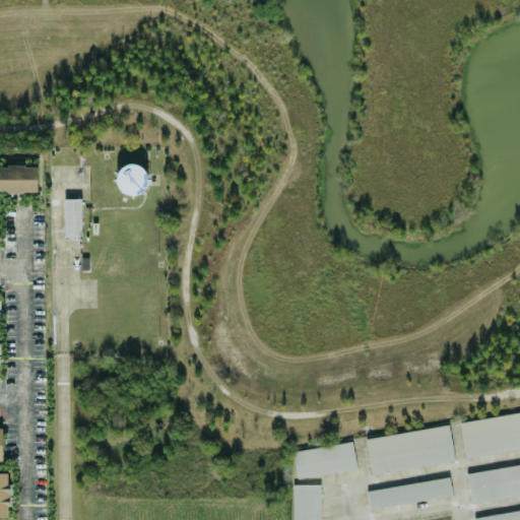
[(0,166),(0,192),(37,192),(37,166),(0,166)]
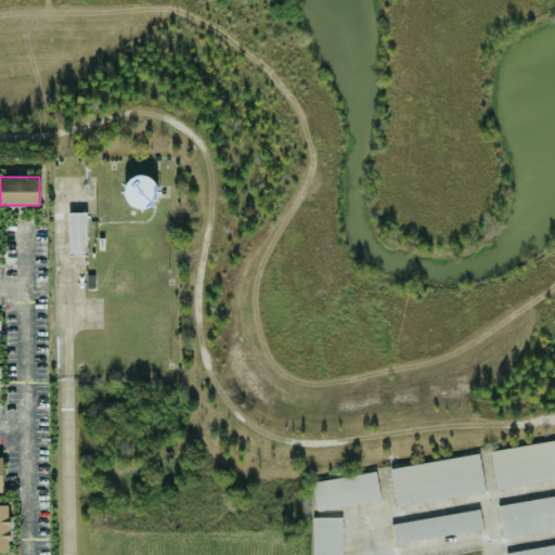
[(68,255),(87,255),(86,213),(67,213),(68,255)]
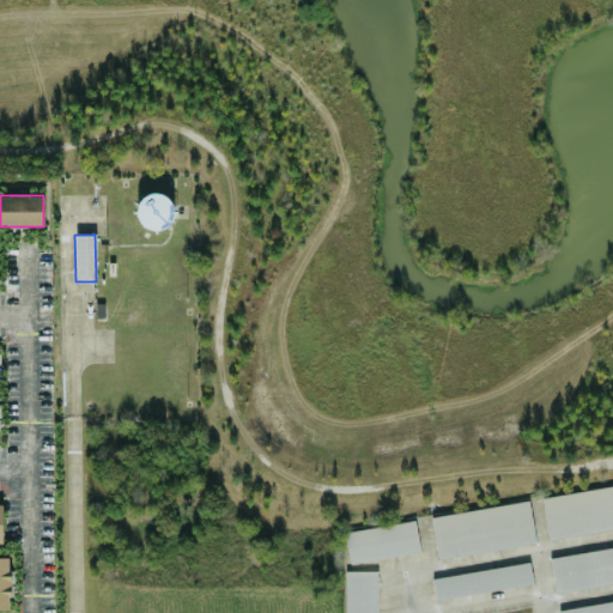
[(541,497),(612,484),(612,529),(548,541),(541,497)]
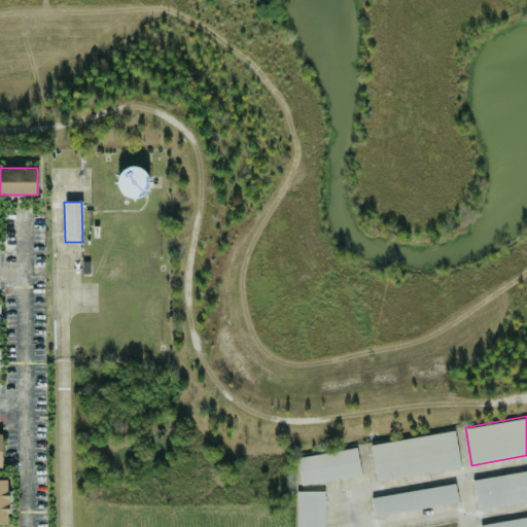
[(371,446),(453,429),(460,466),(377,482),(371,446)]
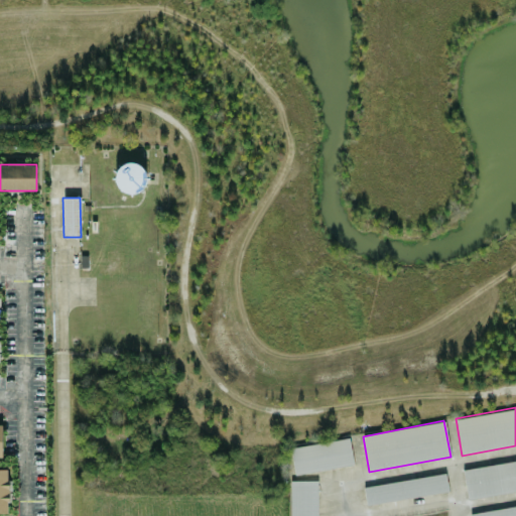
[(294,476),(289,450),(348,439),(353,465),(294,476)]
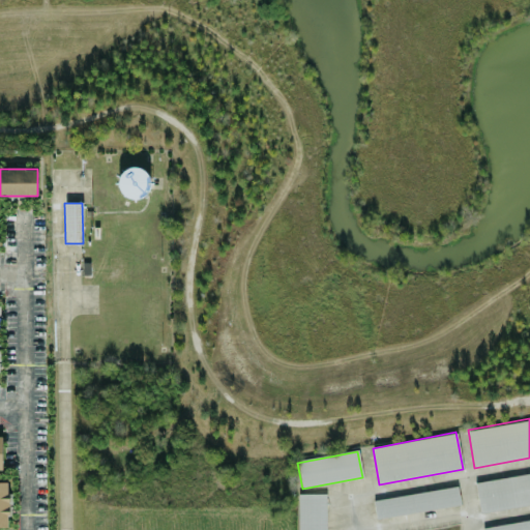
[(474,483),(529,473),(529,504),(480,513),(474,483)]
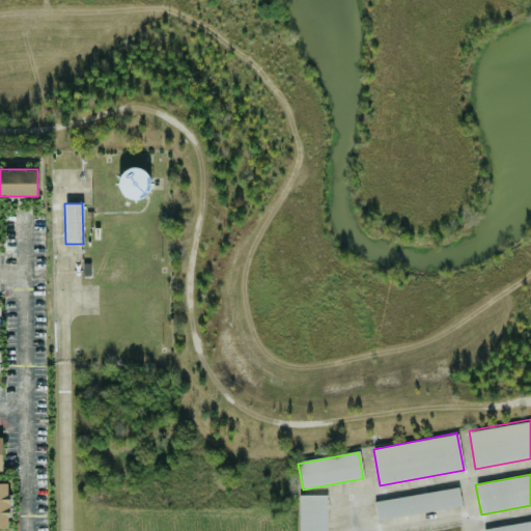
[(0,528),(7,528),(8,483),(0,482),(0,528)]
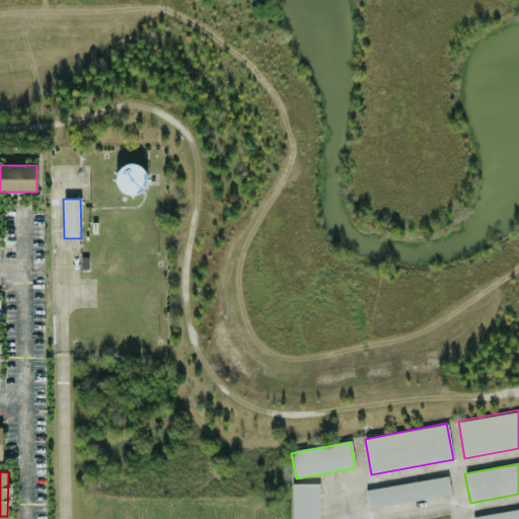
[(365,491),(447,477),(450,496),(367,508),(365,491)]
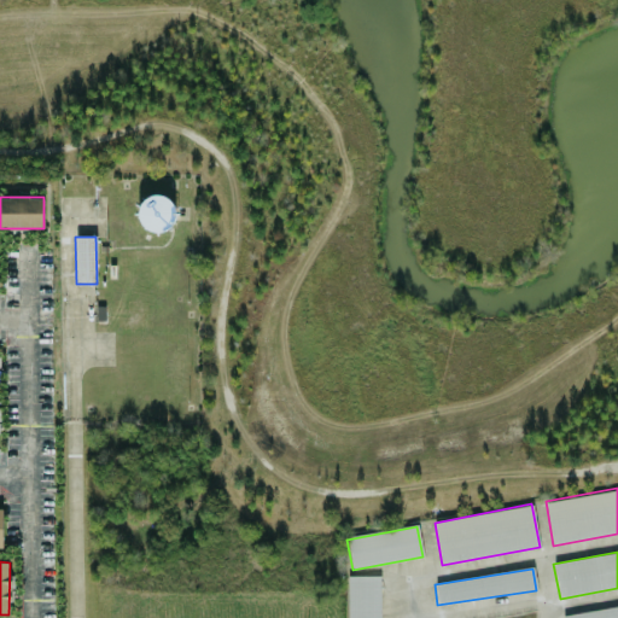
[(349,617),(349,577),(380,577),(380,617),(349,617)]
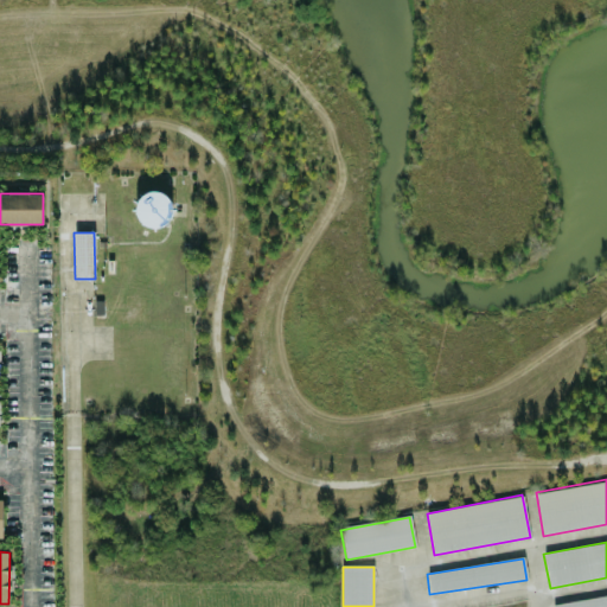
[(553,606),(553,605),(606,595),(606,606),(553,606)]
